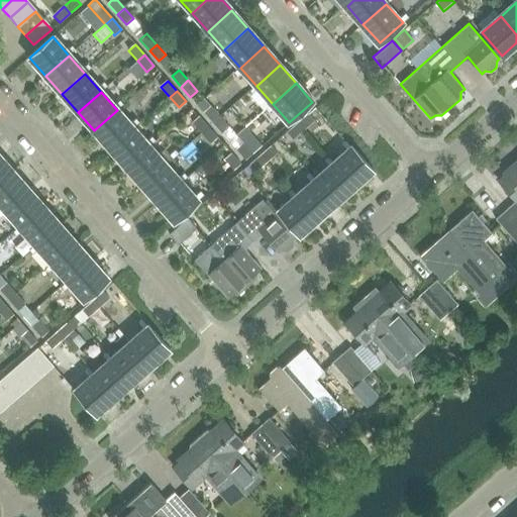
[(204,112),(213,123),(220,116),(211,106),(204,112)]
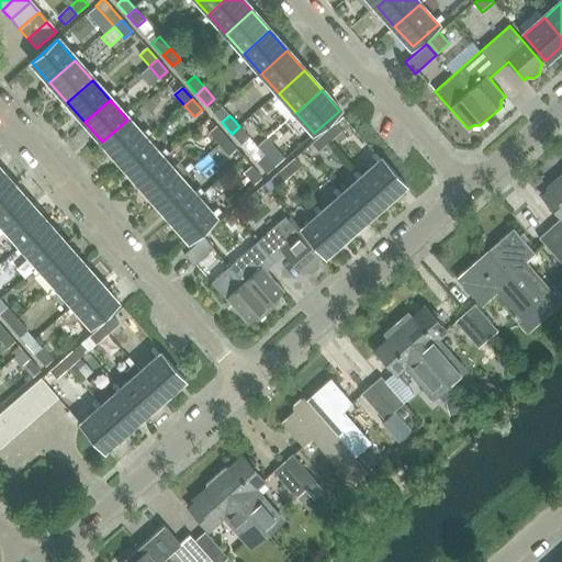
[(102,142),(120,161),(145,139),(127,120),(102,142)]
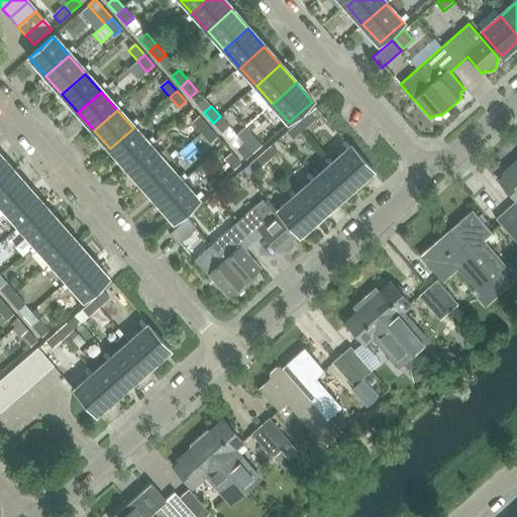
[(308,113),(298,122),(304,129),(314,120),(308,113)]
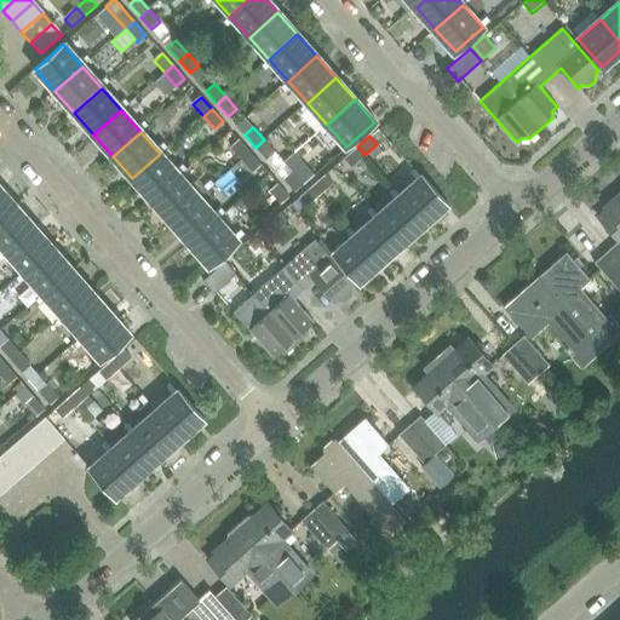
[(230,148),(242,160),(250,153),(239,139),(230,148)]
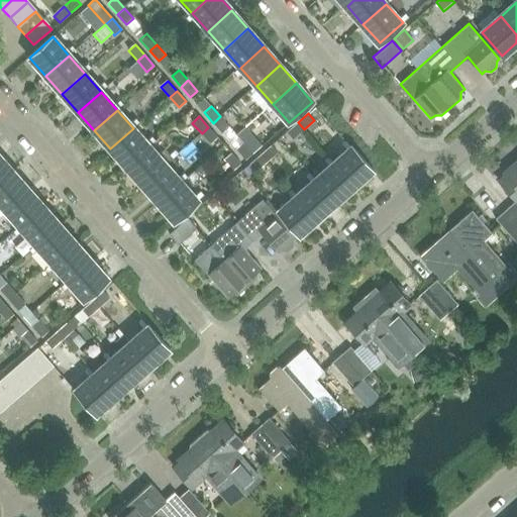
[(220,116),(213,123),(222,133),(229,127),(220,116)]
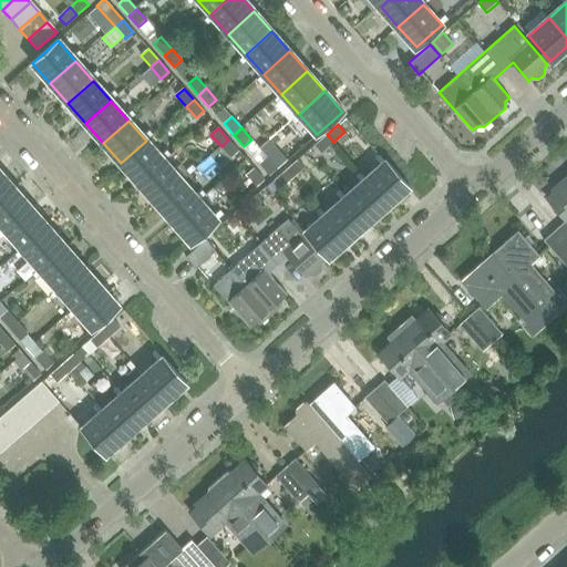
[(333,142),(327,134),(316,144),(322,152),(333,142)]
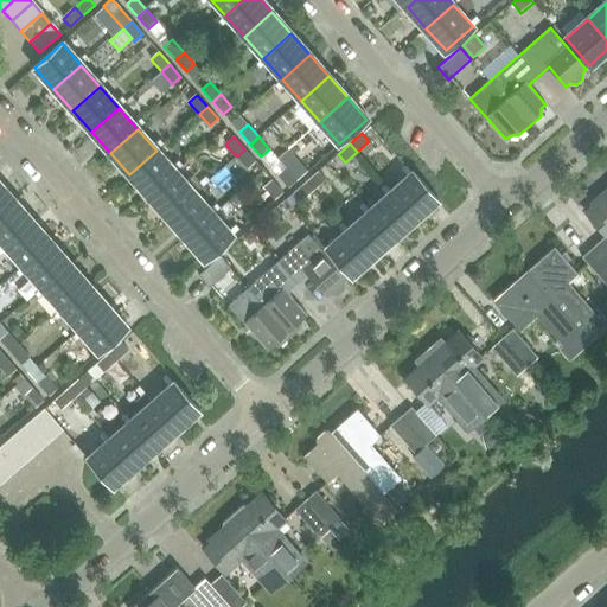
[(244,149),(237,157),(248,170),(256,161),(244,149)]
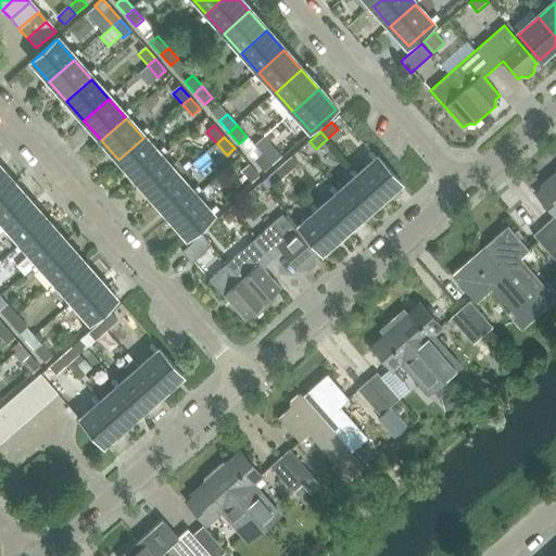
[(118,160),(136,179),(161,156),(143,138),(118,160)]
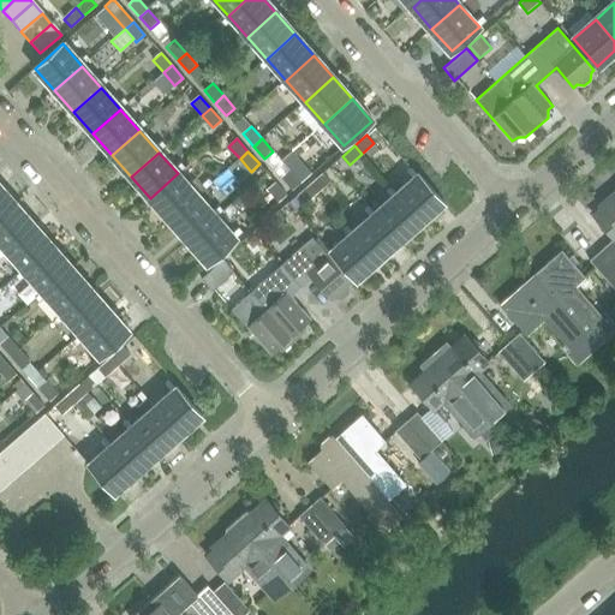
[(290,169),(281,177),(293,190),(302,183),(290,169)]
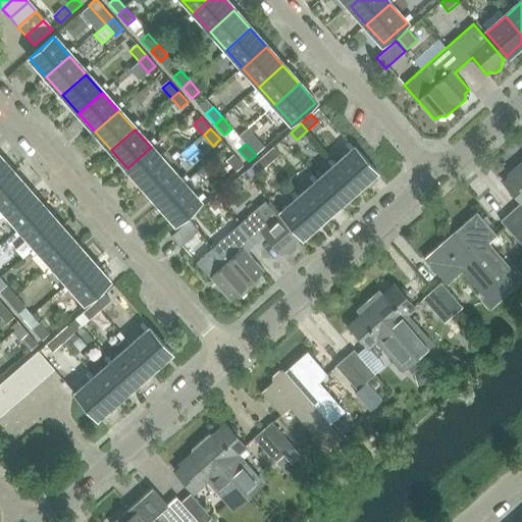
[(151,147),(127,168),(144,187),(167,165),(174,159),(166,150),(159,156),(151,147)]
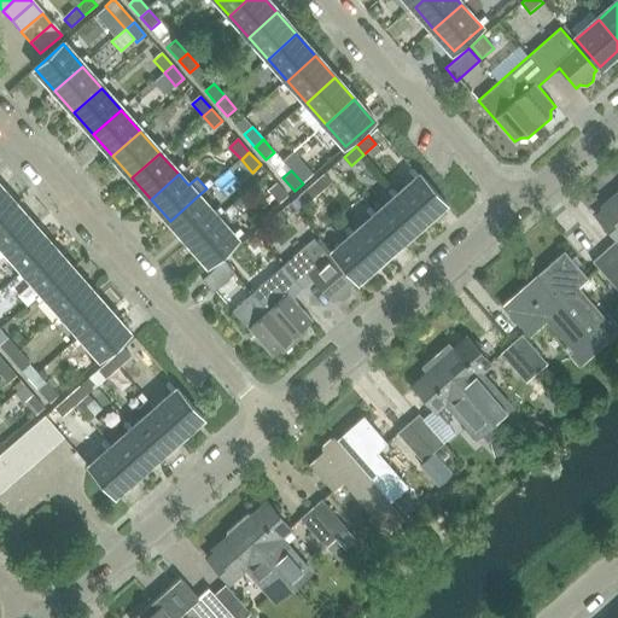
[(325,174),(313,185),(320,193),(332,182),(325,174)]
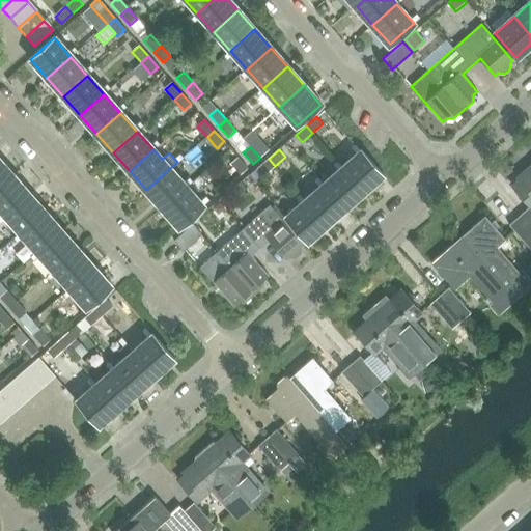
[(360,150),(341,167),(363,192),(382,175),(360,150)]
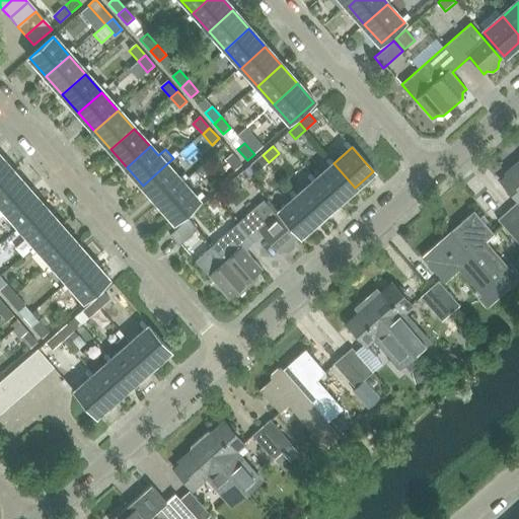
[(225,160),(235,171),(242,164),(232,154),(225,160)]
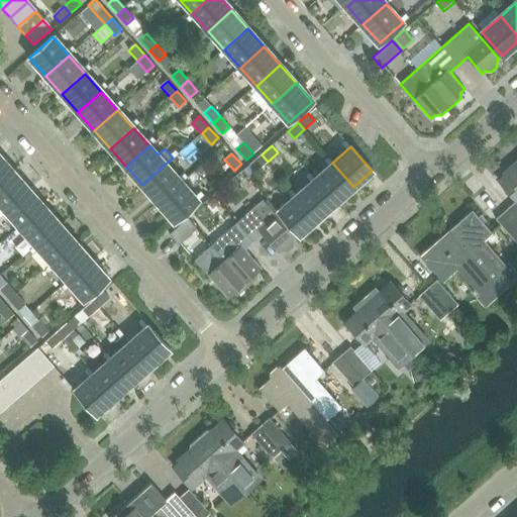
[(268,162),(262,154),(250,164),(256,171),(268,162)]
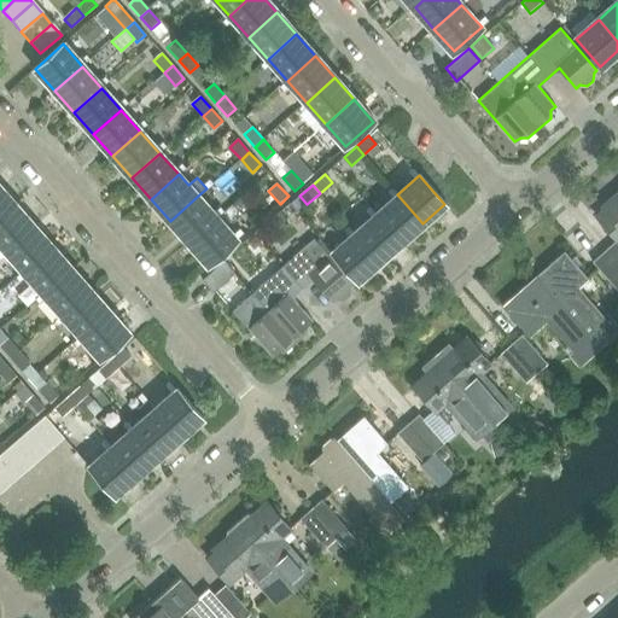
[(0,215),(13,203),(0,187),(0,215)]
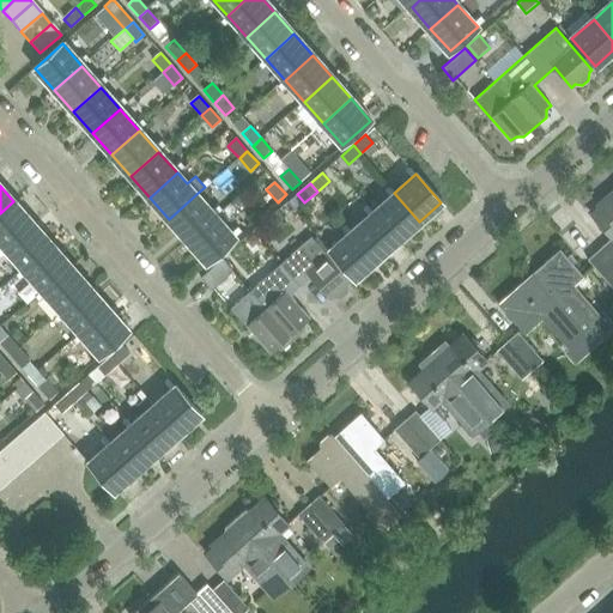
[(612,237),(599,250),(612,266),(612,190),(598,205),(601,208),(594,216),(612,237)]
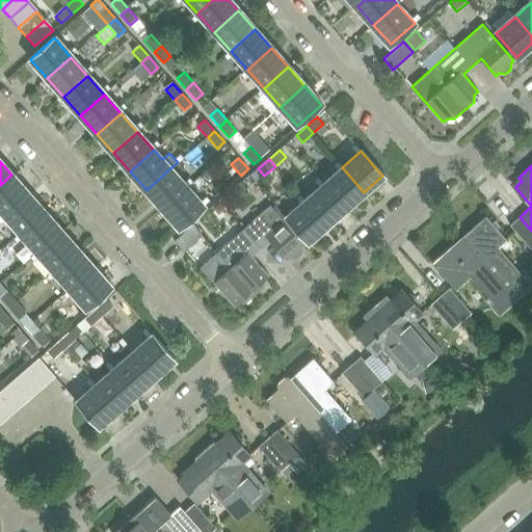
[(342,167),(323,184),(345,209),(364,192),(342,167)]
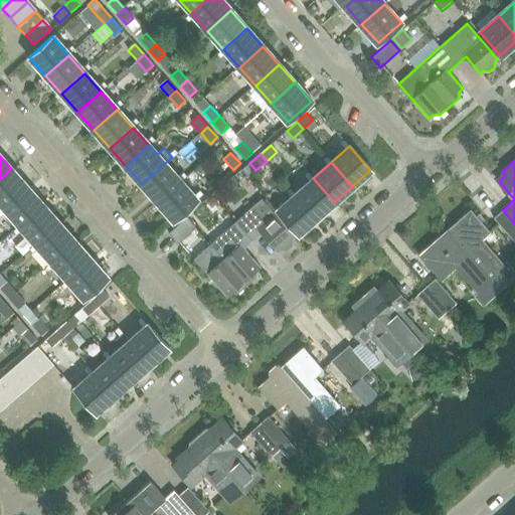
[(142,184),(157,202),(181,181),(165,163),(142,184)]
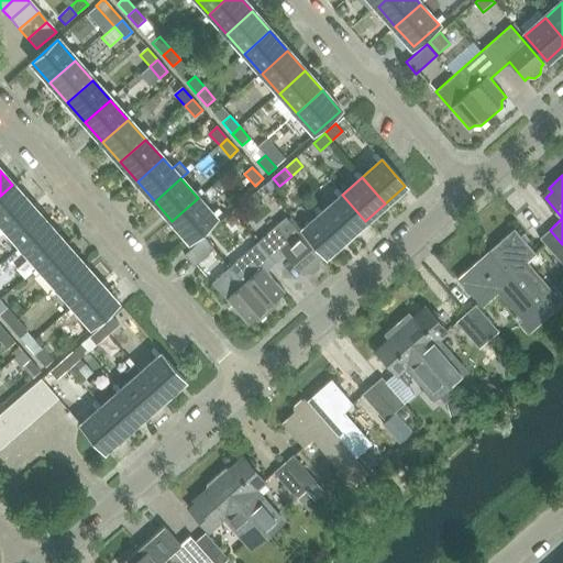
[(0,196),(0,221),(4,227),(30,205),(12,185),(0,196)]
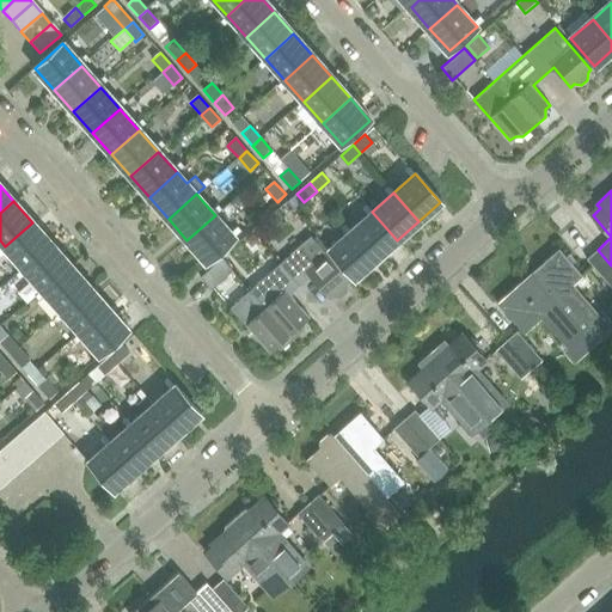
[(372,212),(352,231),(375,258),(397,240),(372,212)]
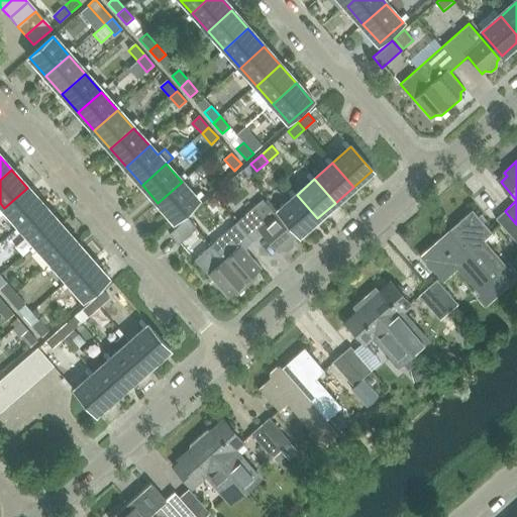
[(182,182),(158,203),(175,221),(198,201),(182,182)]
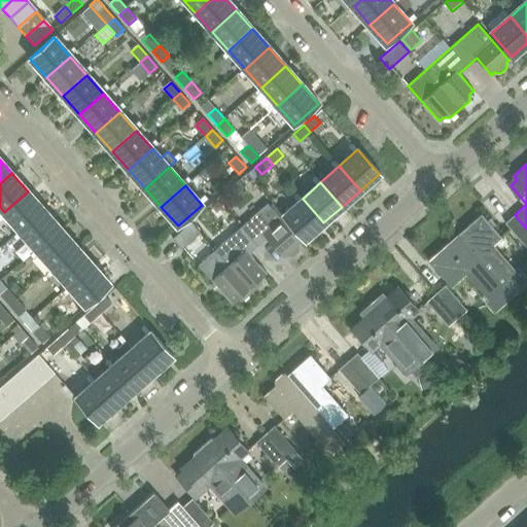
[(4,212),(21,231),(44,210),(28,191),(4,212)]
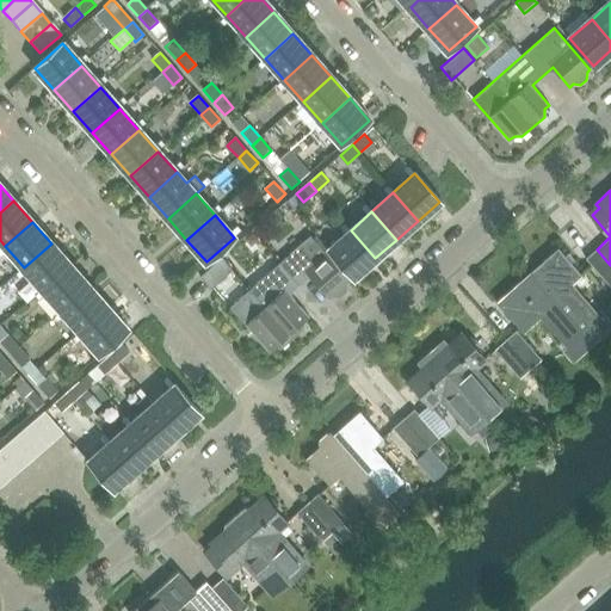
[(252,230),(242,239),(250,246),(259,239),(252,230)]
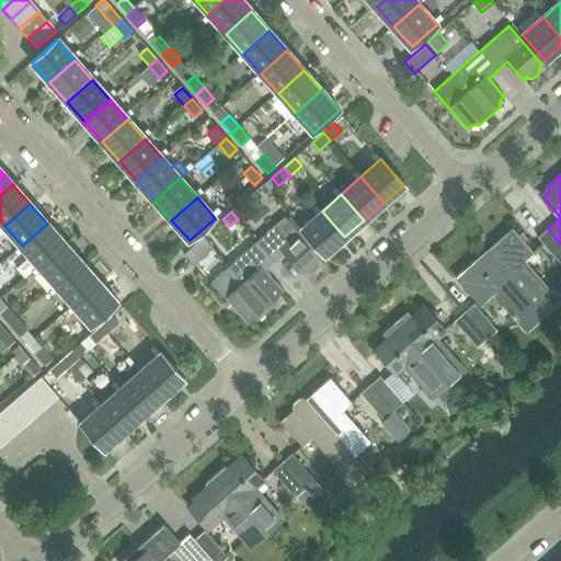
[(344,237),(322,212),(301,229),(324,255),(344,237)]
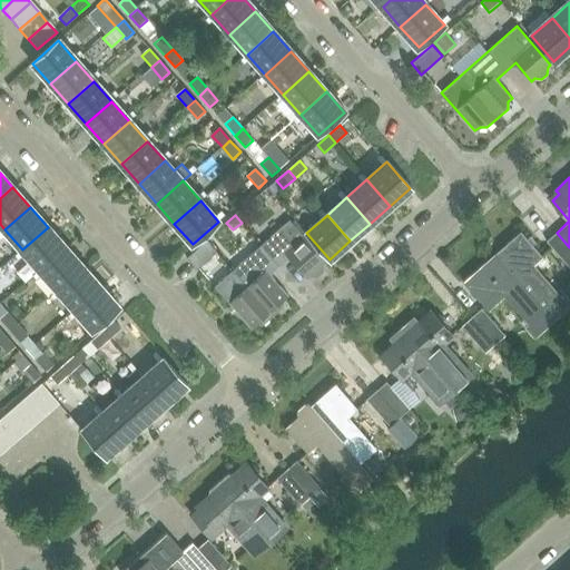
[(323,264),(326,262),(290,220),(214,286),(251,327),(255,324),(263,324),(283,306),(283,300),(287,295),(269,273),(287,257),(306,278),(310,276),(317,276),(323,272),(323,264)]
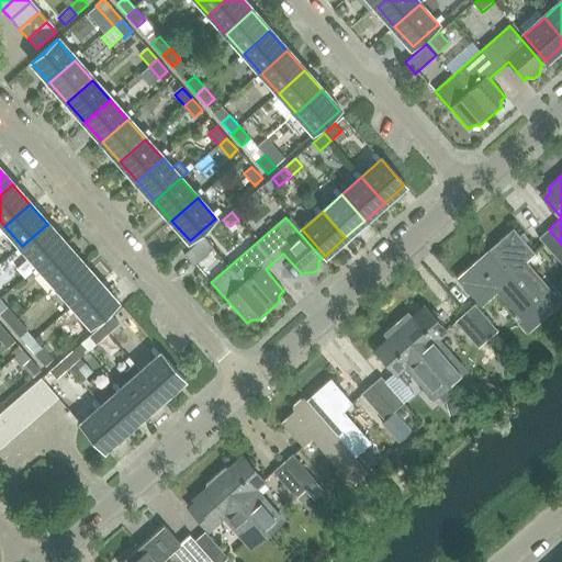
[(22,246),(40,266),(65,244),(47,224),(22,246)]
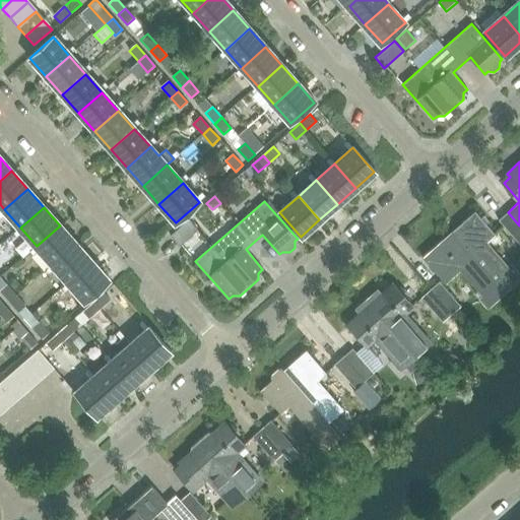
[(465,224),(455,234),(506,293),(519,279),(519,271),(515,266),(512,269),(488,242),(496,235),(475,211),(462,221),(465,224)]
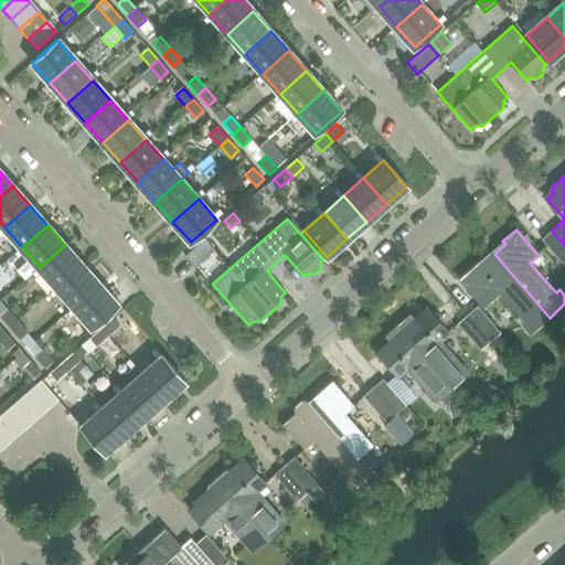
[(564,245),(552,231),(542,238),(564,264),(564,245)]
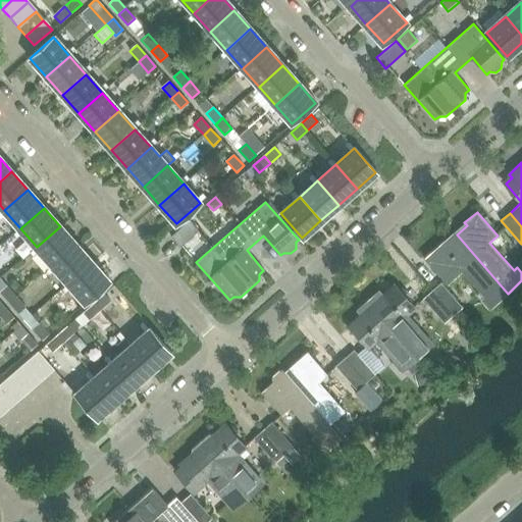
[(170,236),(170,237),(179,247),(198,230),(189,220),(170,236)]
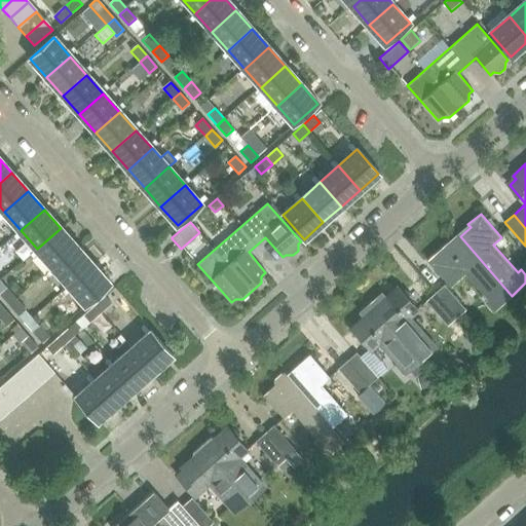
[(37,249),(53,267),(77,247),(61,228),(37,249)]
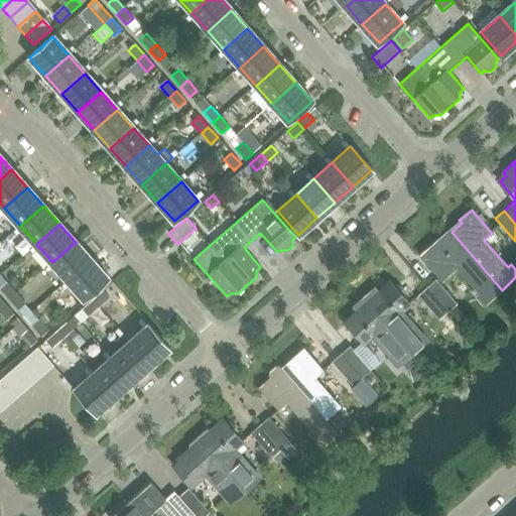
[(485,305),(502,290),(452,232),(441,241),(438,238),(425,249),(420,255),(442,280),(457,267),(476,288),(472,291),(485,305)]
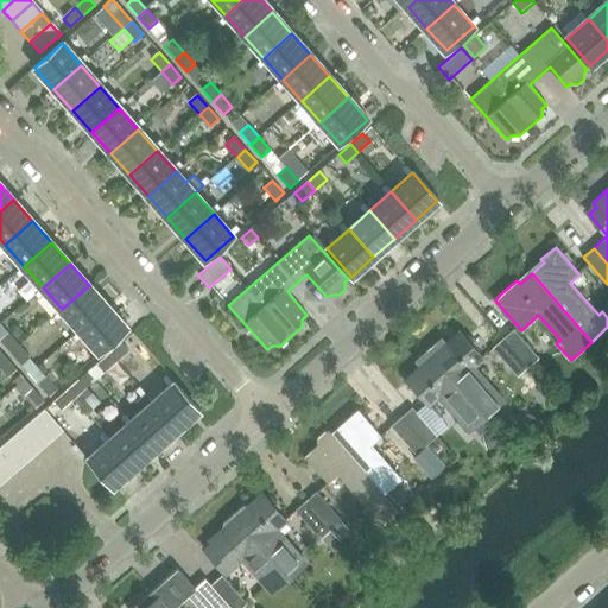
[(62,309),(80,331),(107,306),(89,285),(62,309)]
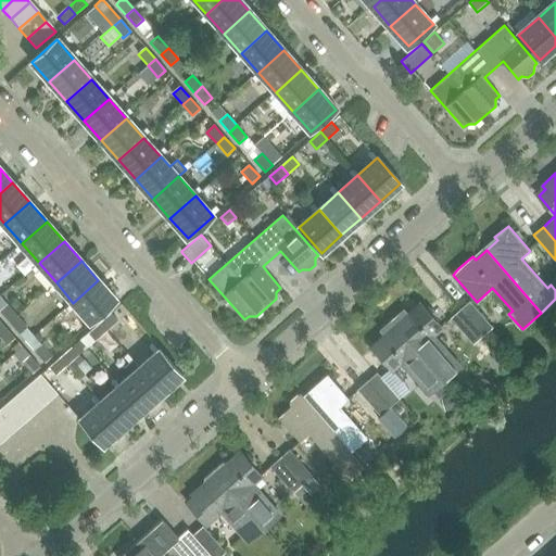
[(98,280),(73,303),(91,323),(116,301),(98,280)]
